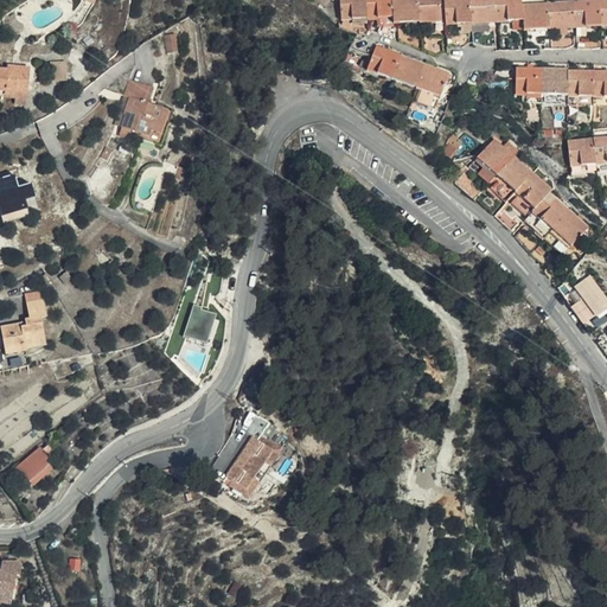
[(356,30),(369,30),(368,25),(353,26),(352,20),(368,19),(377,18),(393,17),(394,24),(404,23),(421,21),(446,20),(446,25),(461,24),(472,24),(498,21),(513,21),(523,20),(524,31),(606,25),(606,0),(605,0),(522,6),(521,0),(447,0),(445,0),(340,0),(343,31),(353,36),(356,30)]
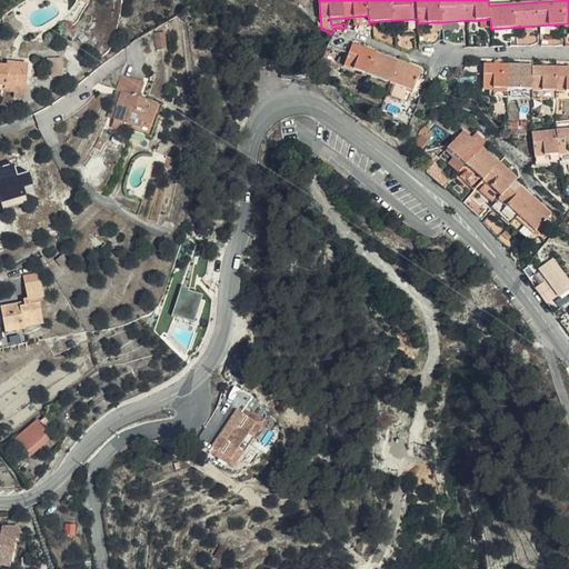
[(490,19),(481,20),(481,29),(491,29),(490,19)]
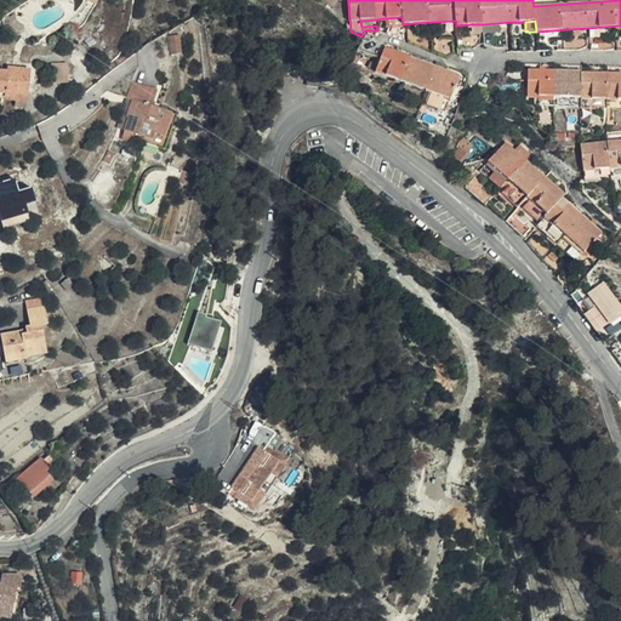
[(483,24),(484,33),(484,34),(506,33),(510,33),(510,22),(483,24)]
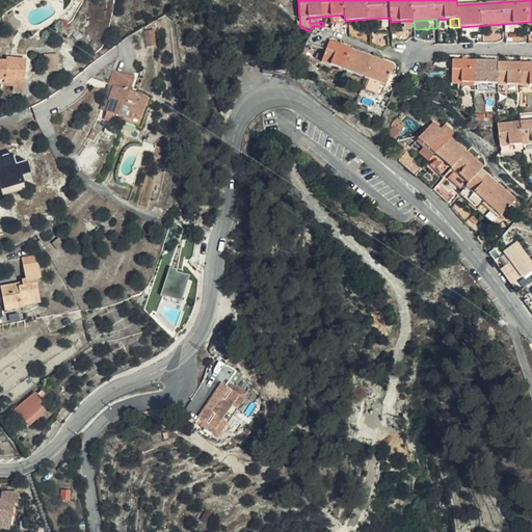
[(334,21),(330,29),(346,35),(345,21),(334,21)]
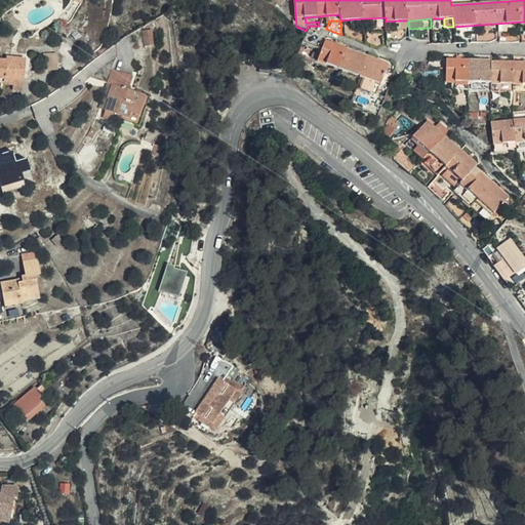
[(399,29),(405,28),(409,28),(408,21),(399,21),(399,29)]
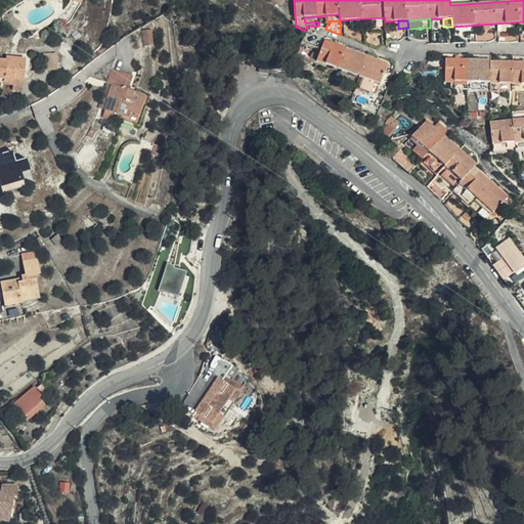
[(386,41),(399,42),(405,37),(404,28),(398,29),(386,29),(386,41)]
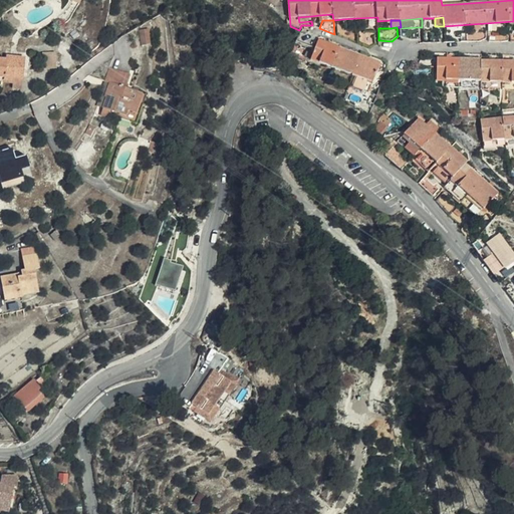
[(419,27),(401,28),(401,37),(411,40),(420,39),(419,27)]
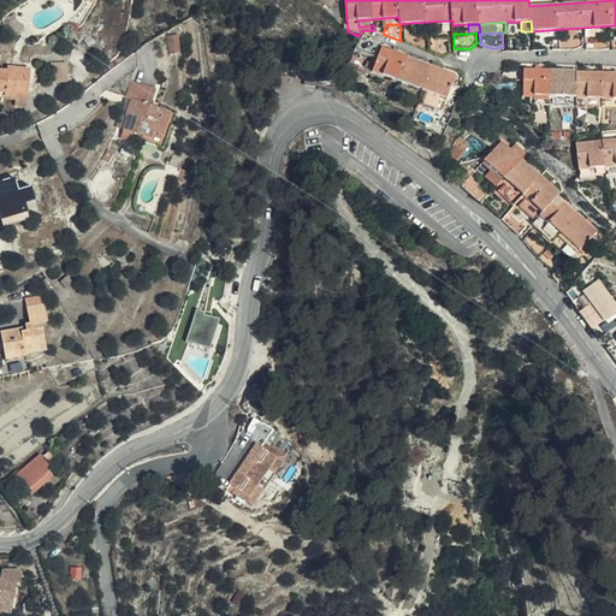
[(564,49),(575,49),(581,46),(581,36),(560,37),(560,49),(564,49)]
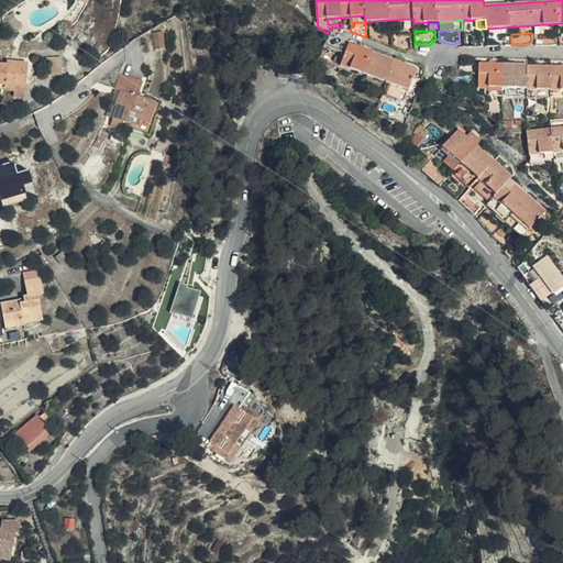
[(471,46),(481,46),(479,34),(471,35),(471,46)]
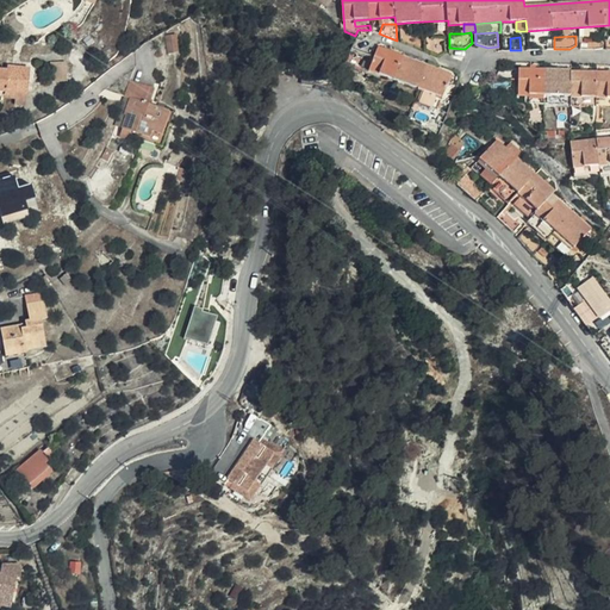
[(580,49),(595,50),(603,48),(603,43),(596,38),(579,39),(580,49)]
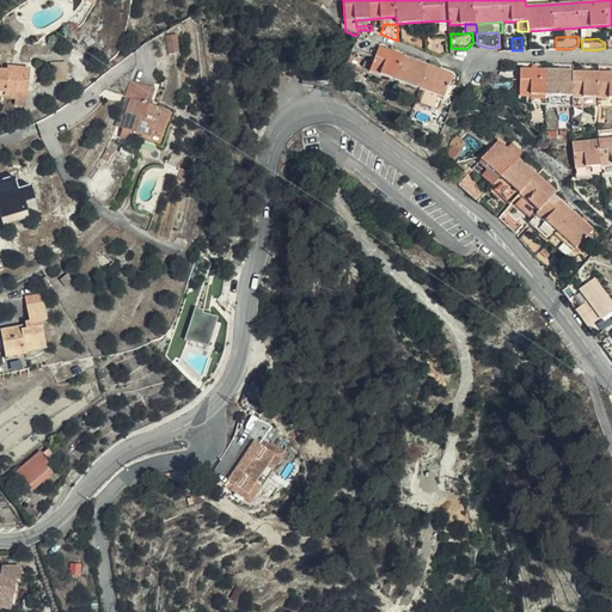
[(453,75),(396,54),(390,53),(380,48),(371,72),(424,92),(436,96),(445,99),(453,75)]
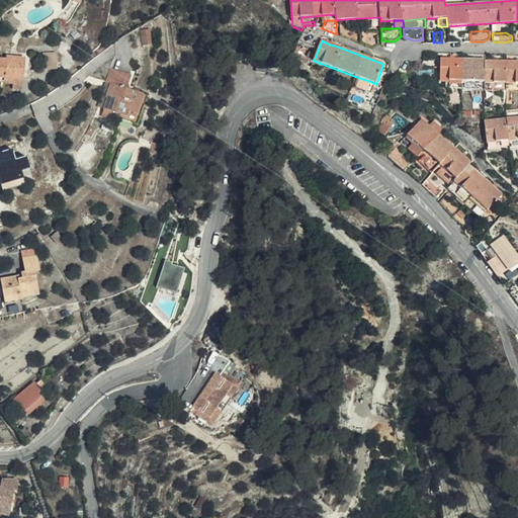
[(60,66),(58,51),(46,53),(48,68),(60,66)]
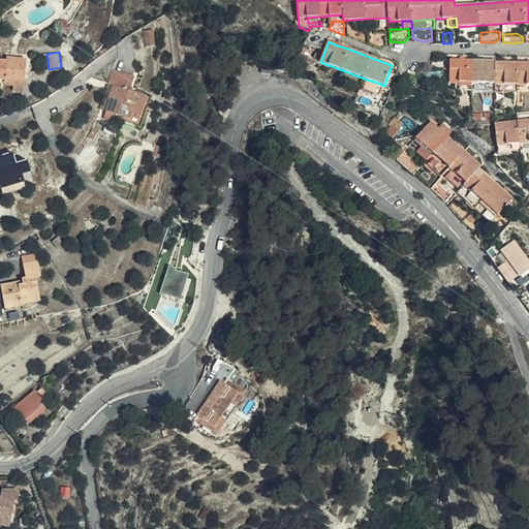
[(28,59),(19,58),(18,62),(9,61),(0,60),(0,78),(7,80),(7,82),(16,82),(17,80),(27,80),(28,59)]
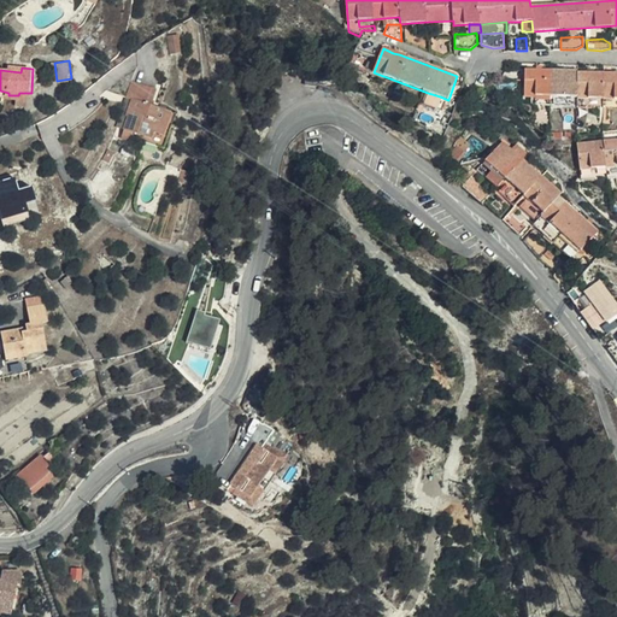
[(616,74),(615,74),(604,74),(577,74),(579,71),(541,71),(536,70),(526,70),(524,95),(577,98),(577,99),(615,99),(616,99),(616,74)]
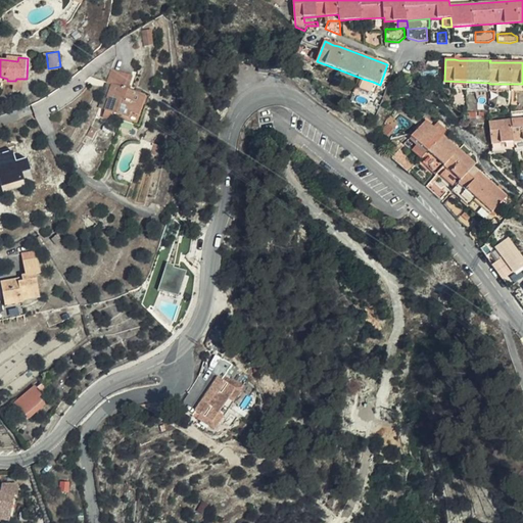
[(110,102),(111,102),(122,106),(121,109),(126,111),(127,109),(140,113),(139,116),(144,119),(154,88),(134,82),(137,69),(115,62),(111,76),(116,78),(111,92),(113,93),(110,102)]
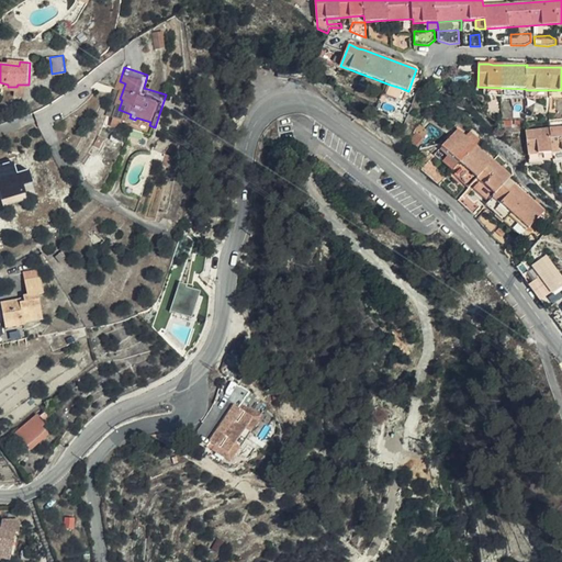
[(27,97),(29,85),(18,85),(17,87),(17,96),(27,97)]
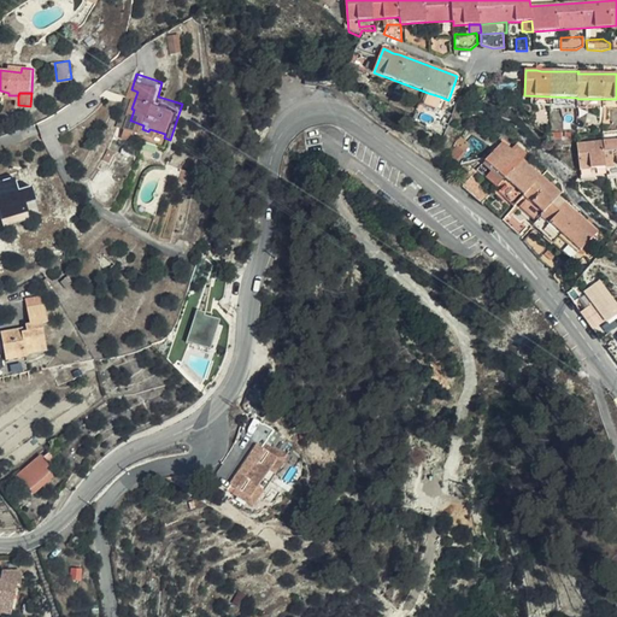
[(435,107),(440,97),(428,93),(424,104),(435,107)]
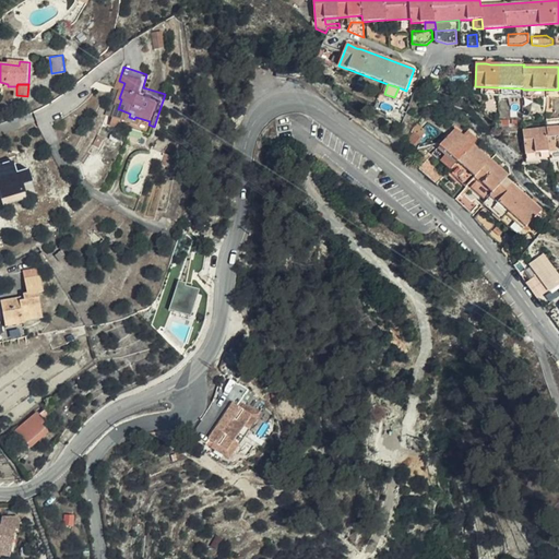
[(130,114),(119,109),(116,118),(127,121),(129,117),(130,114)]
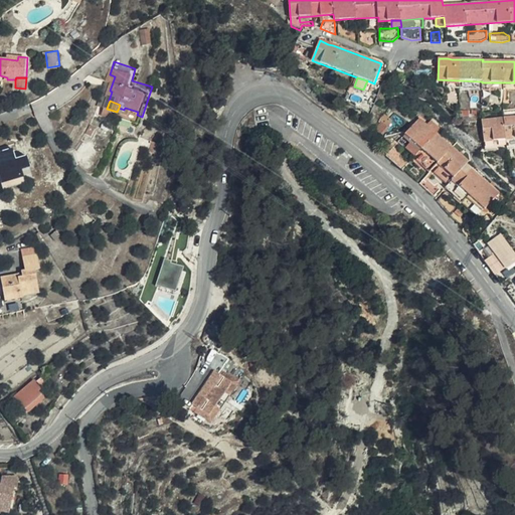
[(382,123),(387,117),(388,116),(384,114),(379,121),(382,123)]
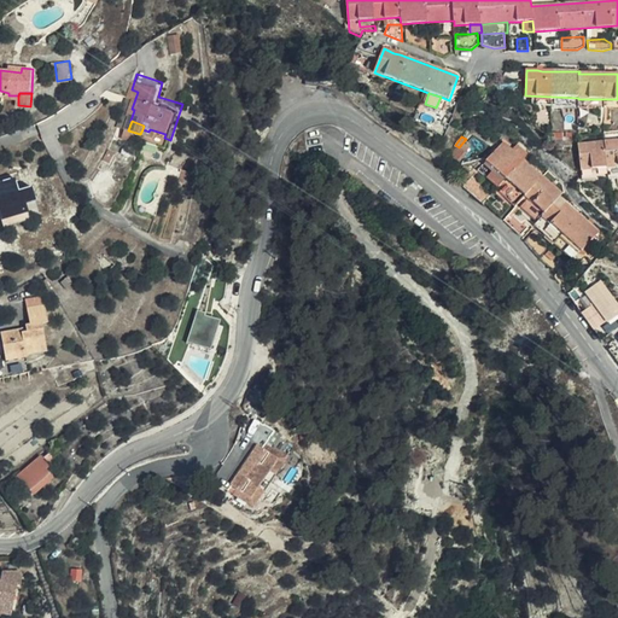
[(581,172),(607,168),(617,165),(617,139),(578,145),(581,172)]
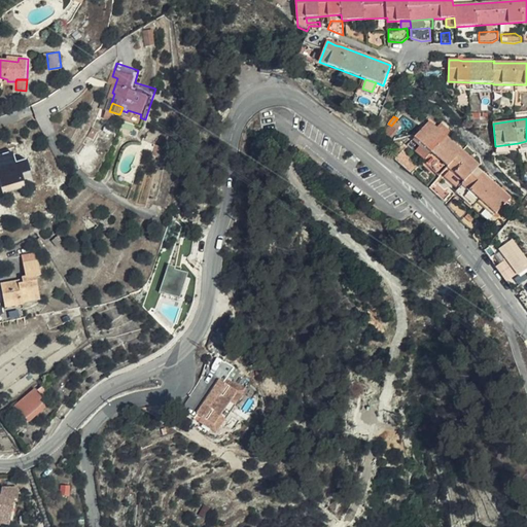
[(401,124),(396,119),(391,126),(396,130),(401,124)]
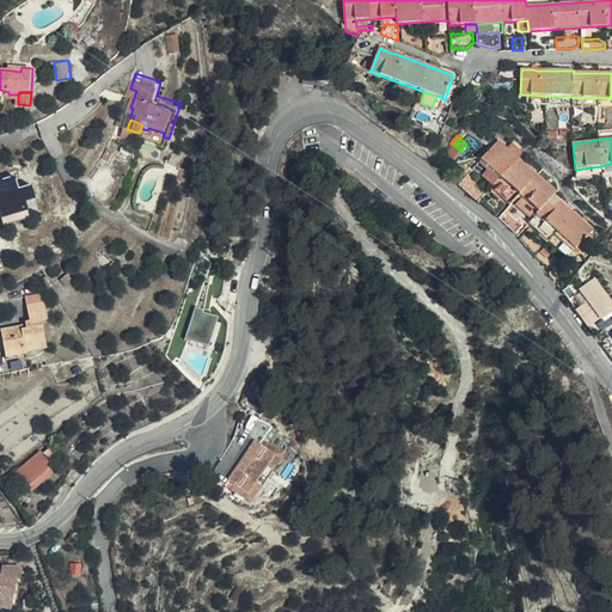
[(557,193),(518,158),(509,151),(506,148),(499,141),(482,160),(501,177),(524,197),(515,206),(531,221),(530,224),(573,262),(581,254),(580,254),(575,249),(587,237),(593,231),(554,196),(557,193)]
